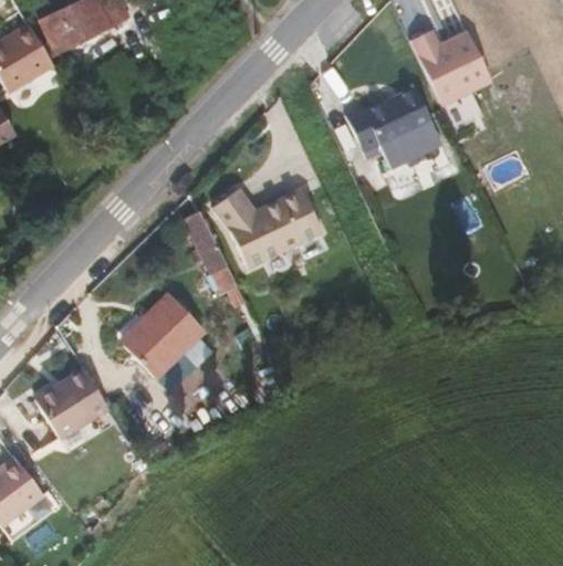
[(58,53),(132,17),(123,0),(85,0),(42,21),(58,53)]
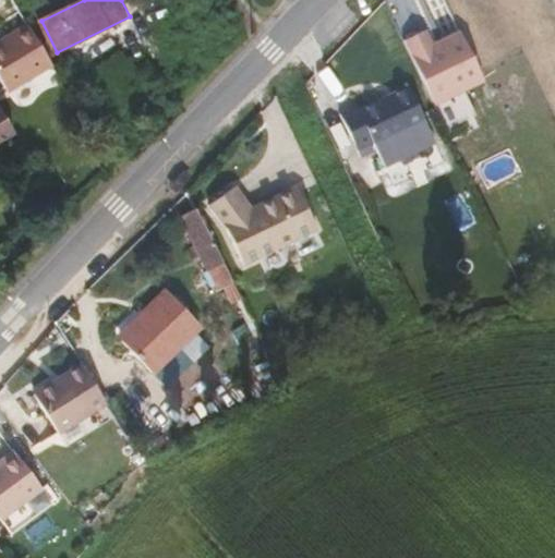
[(29,25),(0,41),(0,77),(9,93),(53,67),(29,25)]
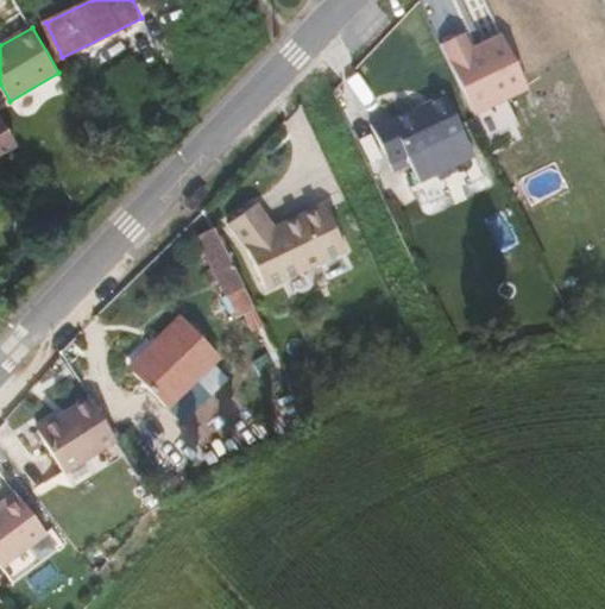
[(528,85),(509,39),(473,55),(464,33),(443,43),(477,113),(530,88),(528,85)]
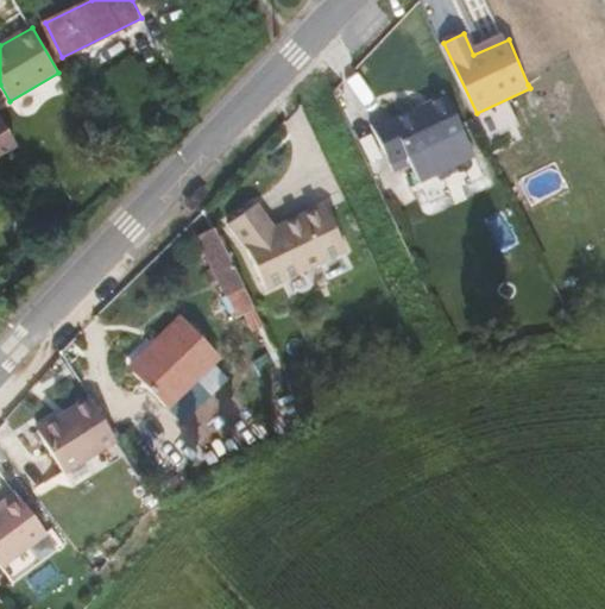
[(394,165),(408,158),(410,157),(411,158),(466,132),(446,94),(396,118),(396,117),(395,117),(394,113),(373,123),(394,165)]
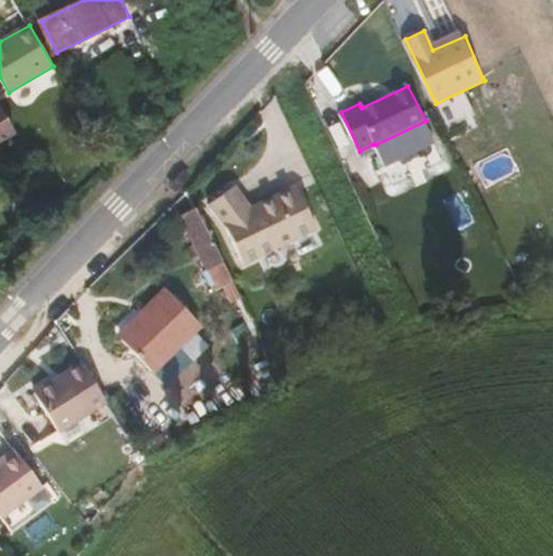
[(0,141),(16,131),(0,104),(0,141)]
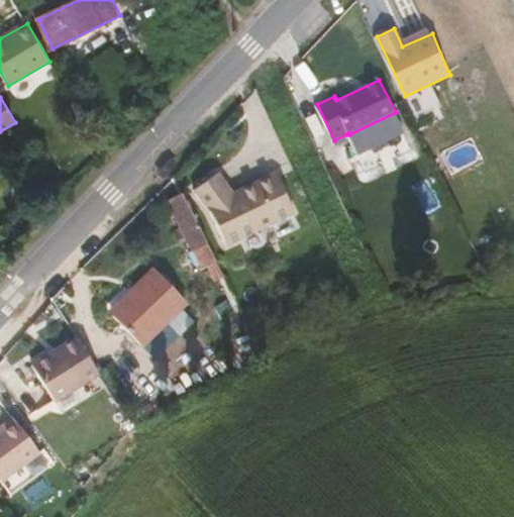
[(349,141),(346,134),(334,140),(336,146),(349,141)]
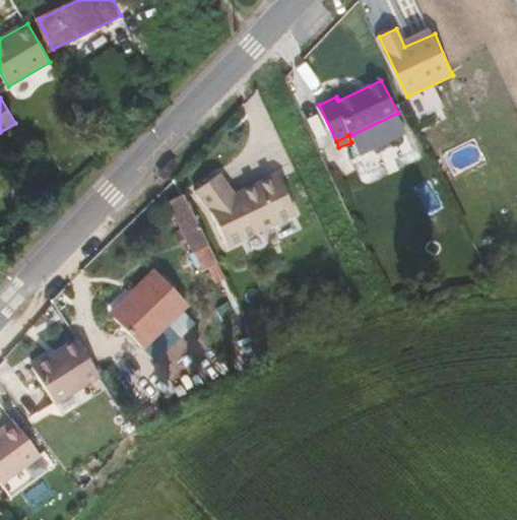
[(199,187),(211,203),(231,244),(299,210),(282,176),(275,174),(261,180),(259,186),(241,195),(223,170),(199,187)]
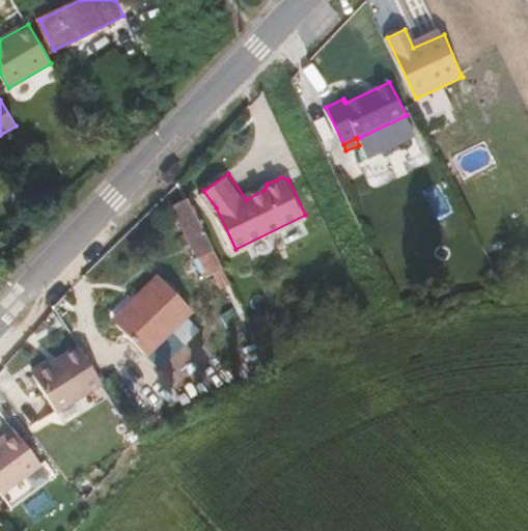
[(213,275),(217,273),(225,269),(215,249),(204,229),(188,198),(176,204),(200,257),(197,259),(200,269),(205,278),(213,275)]
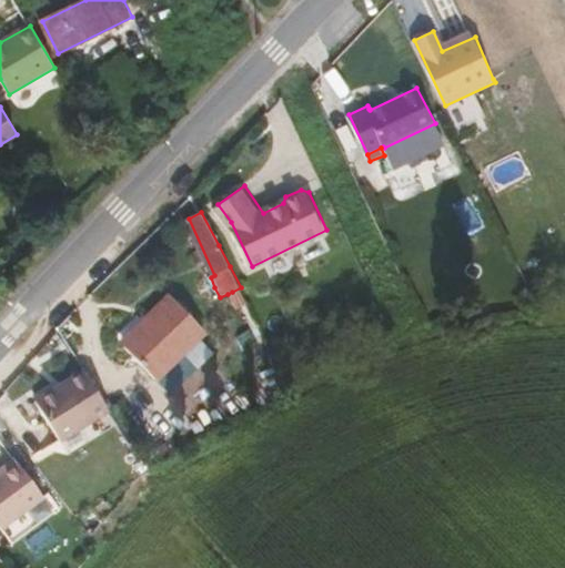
[(240,306),(249,302),(241,287),(232,292),(240,306)]
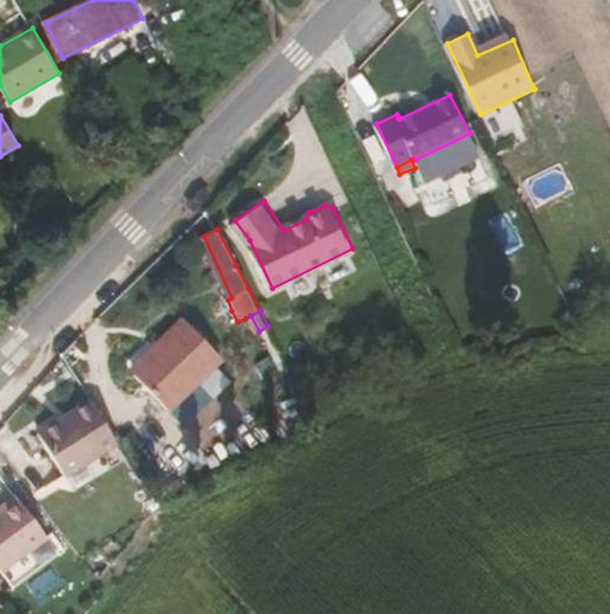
[(165,345),(136,374),(169,410),(223,357),(185,318),(162,341),(165,345)]
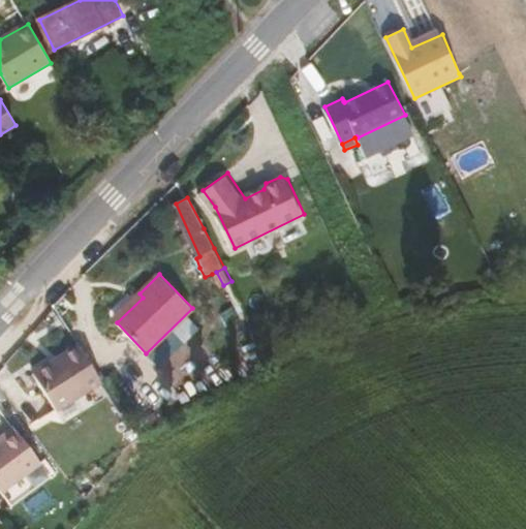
[(114,319),(117,322),(143,298),(140,293),(114,319)]
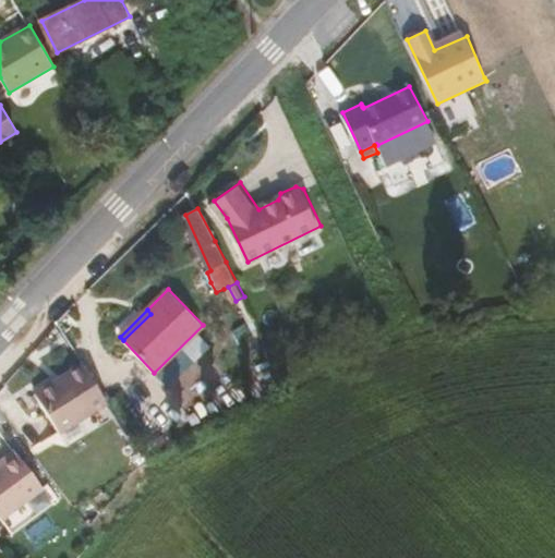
[(109,403),(84,363),(36,393),(61,434),(109,403)]
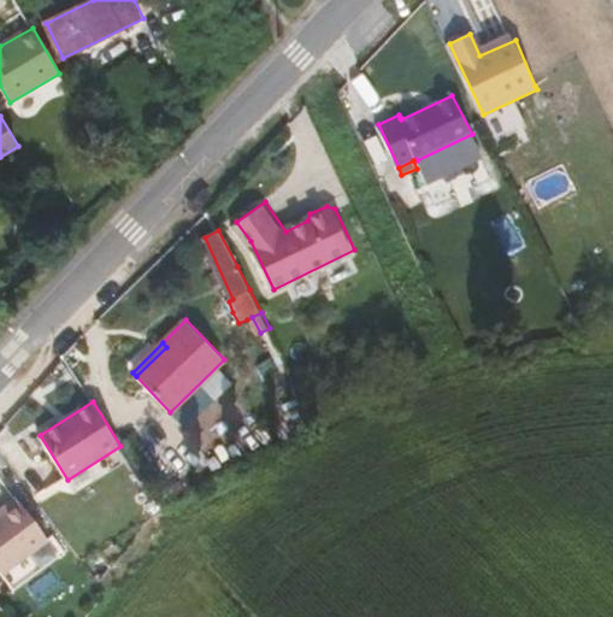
[(0,515),(1,516),(0,516),(0,570),(4,575),(49,541),(18,499),(0,512),(0,515)]
